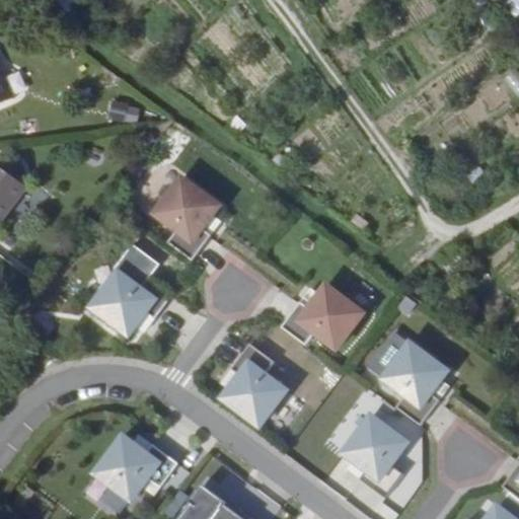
[(0,73),(0,100),(11,95),(0,73)]
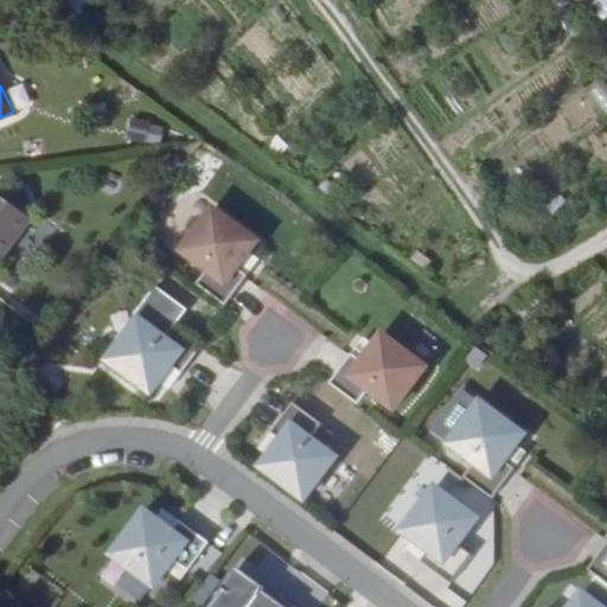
[(139,129),(144,112),(126,108),(121,126),(139,129)]
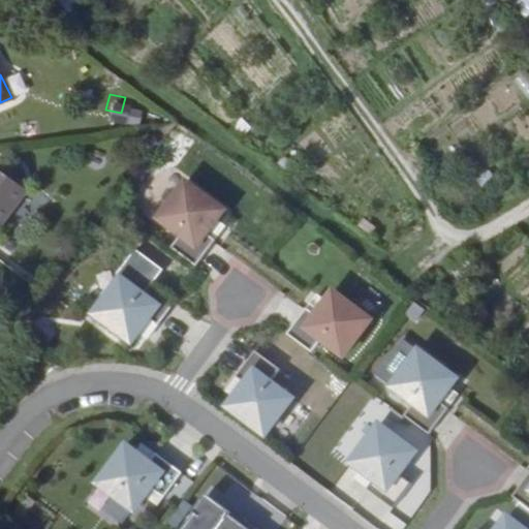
[(0,232),(29,194),(0,170),(0,232)]
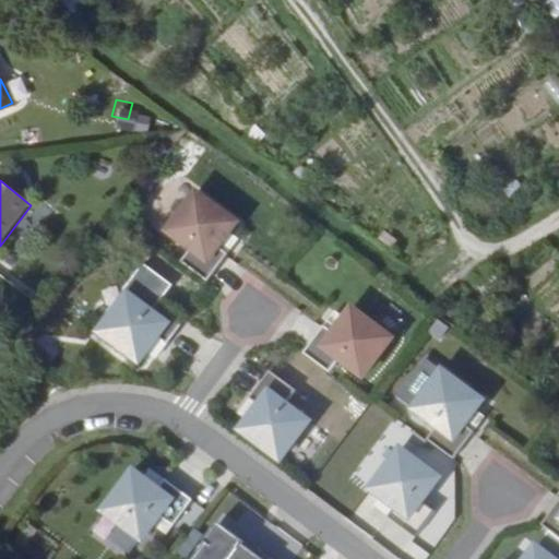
[(205,280),(227,251),(217,245),(236,219),(195,190),(166,229),(190,247),(180,260),(205,280)]
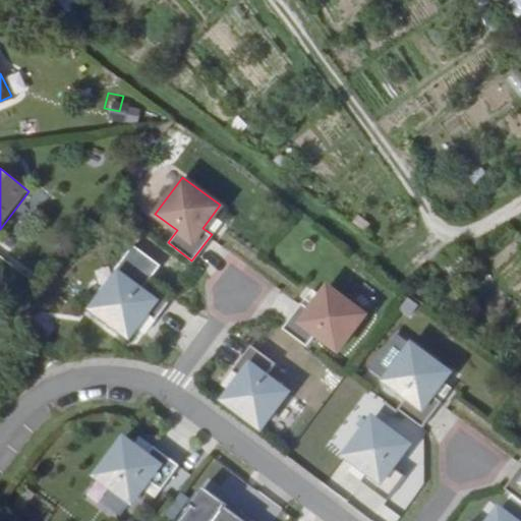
[(139,287),(118,271),(91,307),(128,335),(146,313),(154,319),(174,293),(149,275),(139,287)]
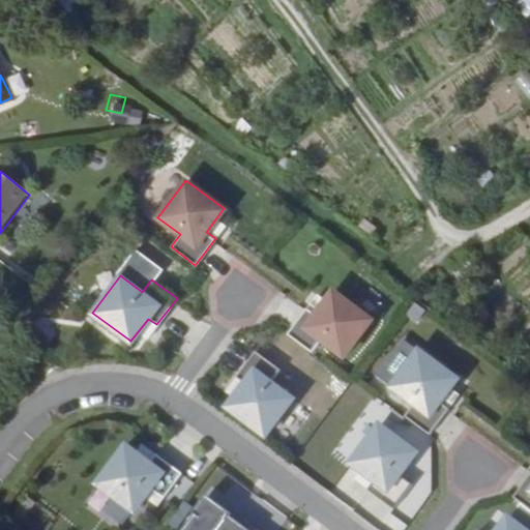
[(316,313),(307,306),(287,333),(312,351),(322,339),(344,355),(372,318),(333,290),(316,313)]
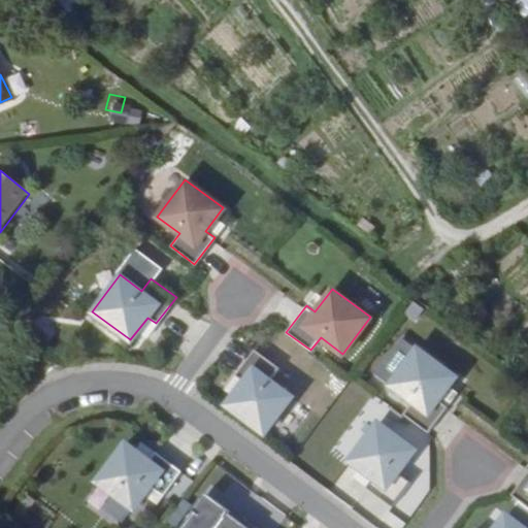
[(457,375),(419,348),(391,385),(413,401),(403,415),(428,432),(448,406),(439,399),(457,375)]
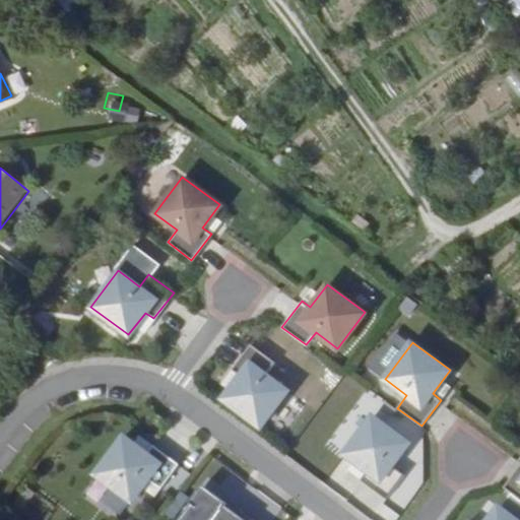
[(274,361),(250,343),(232,369),(240,375),(223,398),(260,426),(287,390),(265,373),(274,361)]
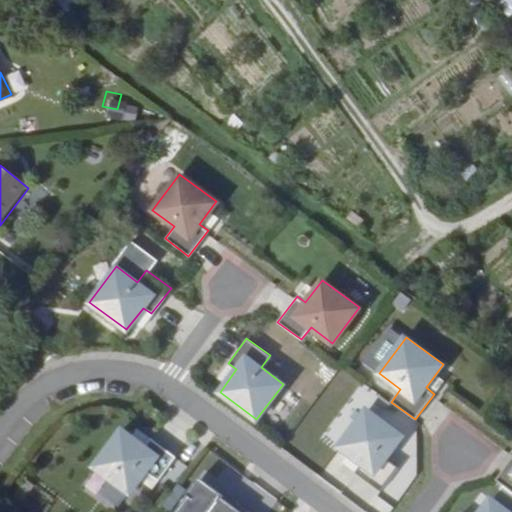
[(403,436),(367,409),(339,446),(362,463),(355,472),(380,490),(398,466),(386,458),(403,436)]
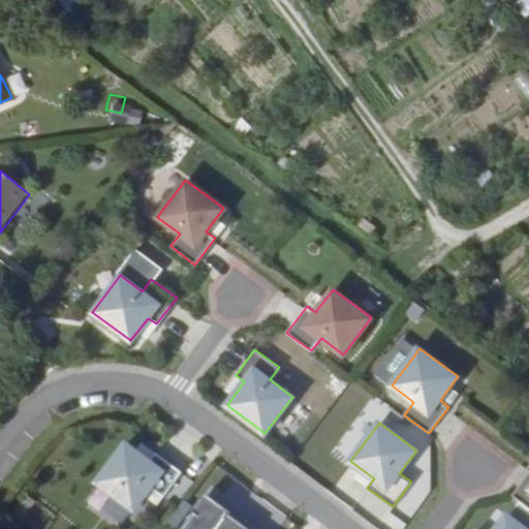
[(148,460),(125,443),(96,481),(132,508),(150,487),(162,496),(181,471),(155,452),(148,460)]
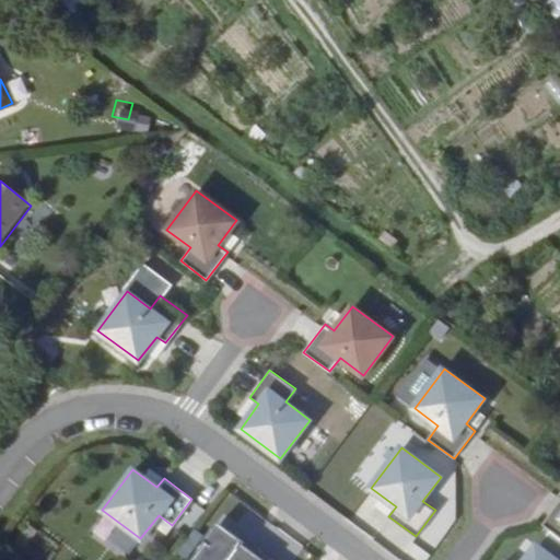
[(559,502),(543,525),(559,538),(559,502)]
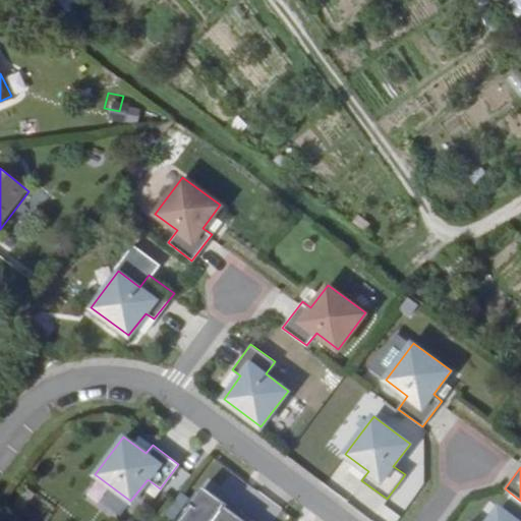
[(237,514),(203,488),(178,520),(253,520),(240,510),(237,514)]
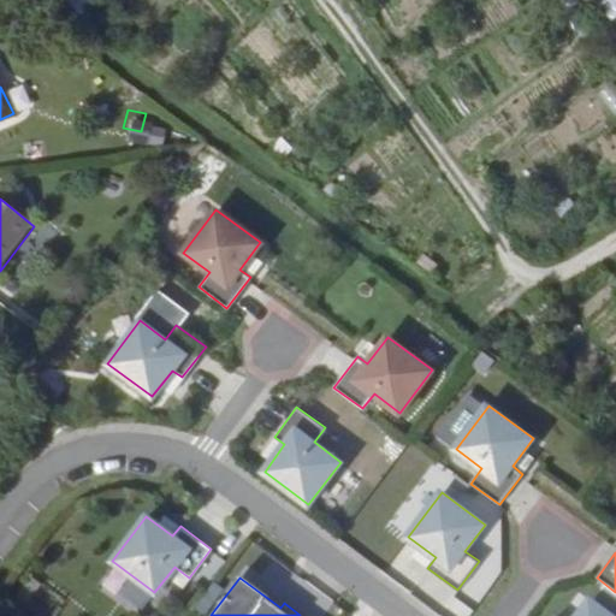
[(579,615),(558,615),(557,615),(556,615),(614,615),(592,599),(579,615)]
